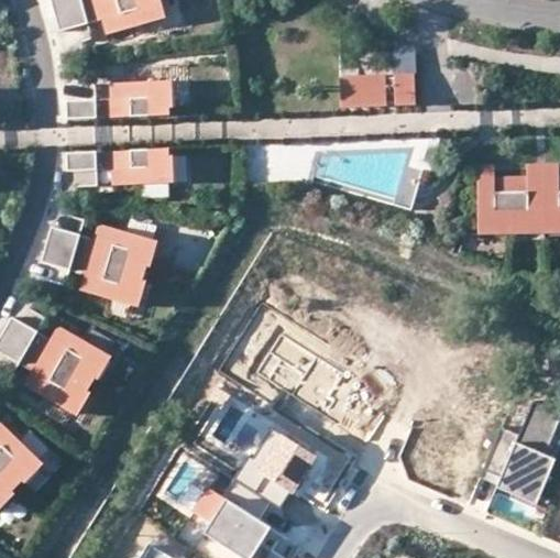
[(56,12),(101,0),(53,0),(56,12)]
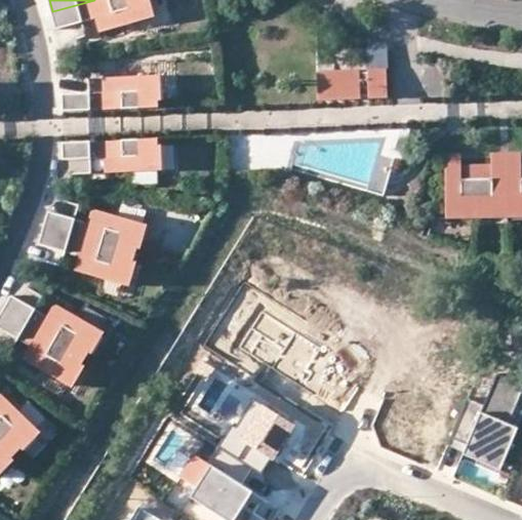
[(94,0),(52,11),(56,28),(97,17),(101,31),(153,17),(151,11),(154,10),(151,0),(94,0)]
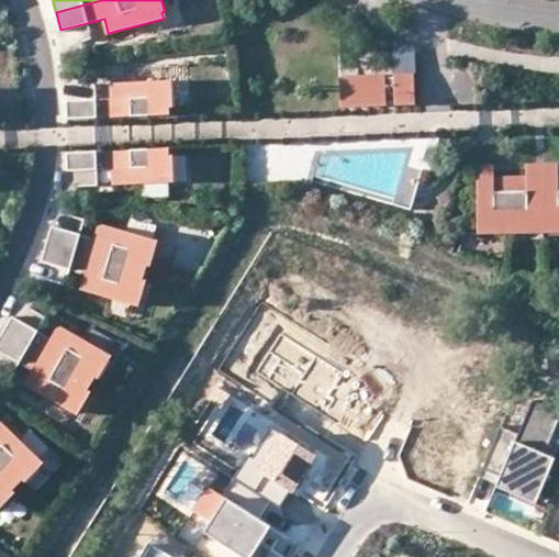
[(337,71),(338,103),(384,102),(384,98),(392,97),(392,101),(413,100),(412,69),(337,71)]
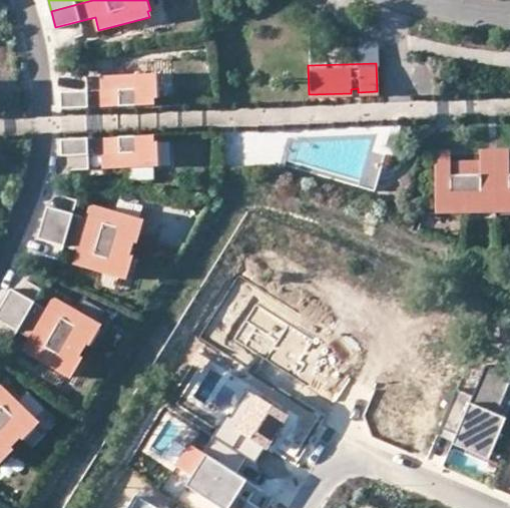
[(153,79),(153,73),(100,75),(101,90),(60,91),(61,107),(154,104),(153,98),(156,98),(156,79),(153,79)]
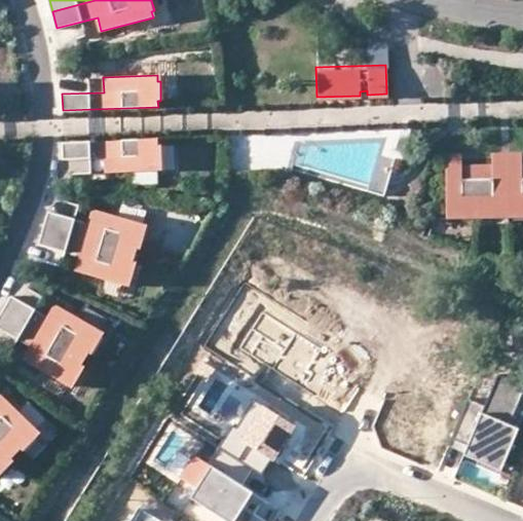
[(157,146),(157,139),(62,142),(63,159),(104,157),(105,173),(158,171),(158,164),(161,164),(160,146),(157,146)]
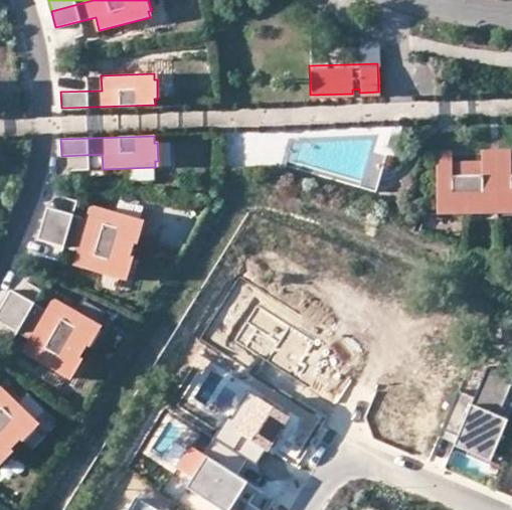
[(438,149),(440,220),(511,217),(511,147),(483,149),(484,158),(454,159),(454,148),(438,149)]
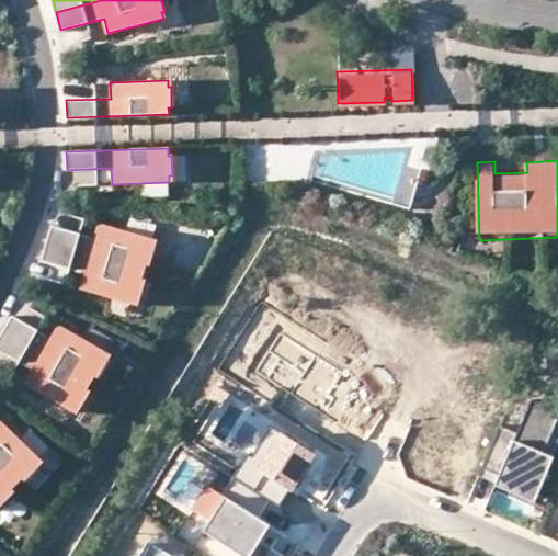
[(47,244),(144,272),(146,265),(149,267),(156,247),(152,246),(155,239),(100,223),(94,238),(53,226),(47,244)]
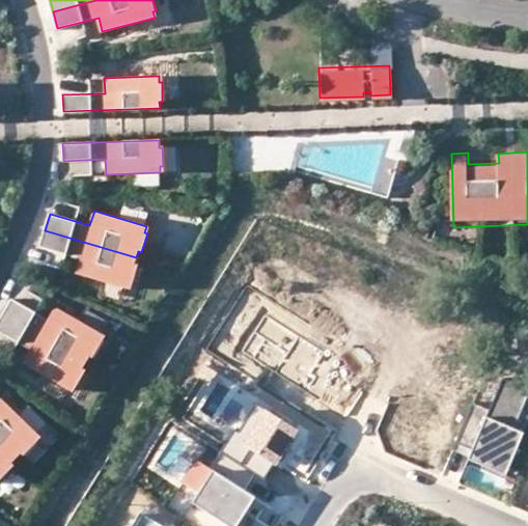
[(136,257),(45,230),(39,246),(80,258),(76,272),(128,287),(130,282),(132,283),(138,265),(135,264),(136,257)]
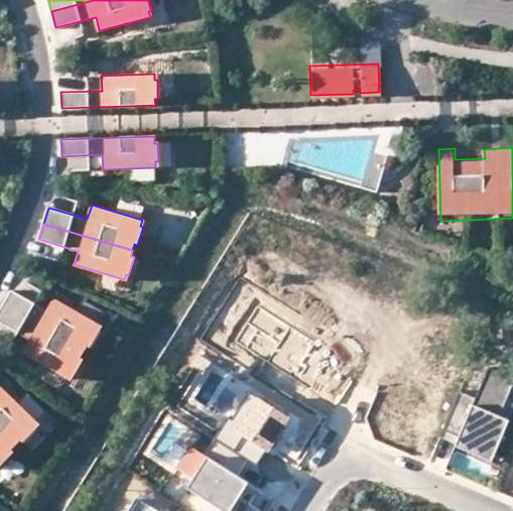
[(2,304),(82,352),(86,346),(88,348),(98,332),(95,331),(98,325),(52,298),(45,310),(10,290),(2,304)]
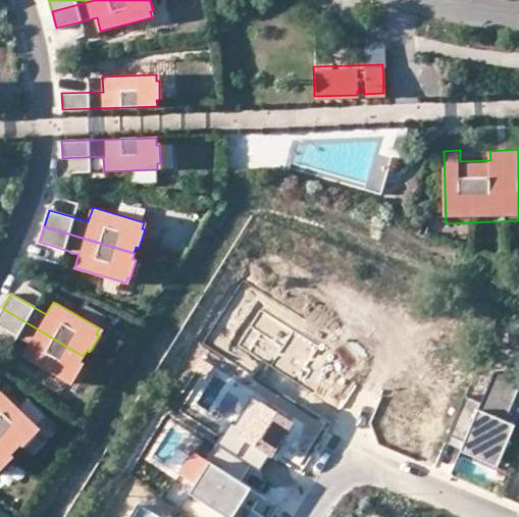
[(318,344),(258,306),(237,340),(297,377),(318,344)]
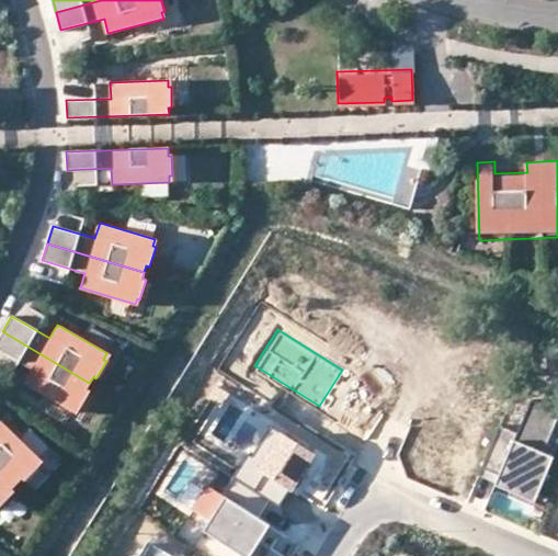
[(89,383),(2,331),(0,335),(0,351),(31,370),(23,383),(72,412),(76,407),(78,408),(89,390),(86,389),(89,383)]
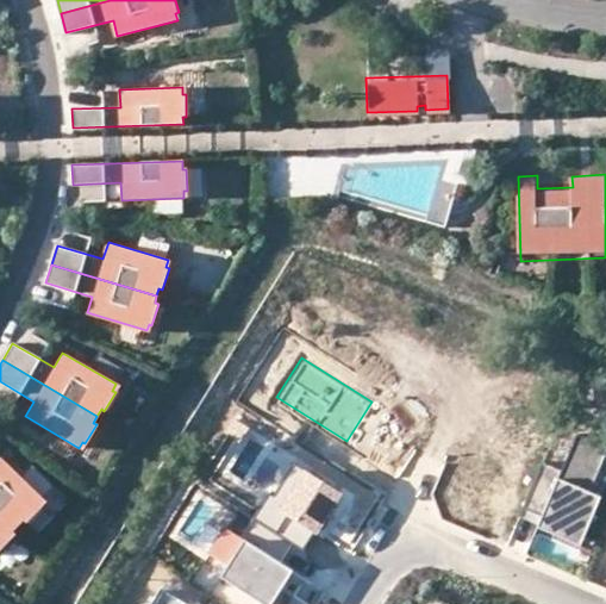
[(605,442),(605,441),(580,431),(567,464),(545,454),(522,516),(586,540),(604,494),(588,489),(605,442)]
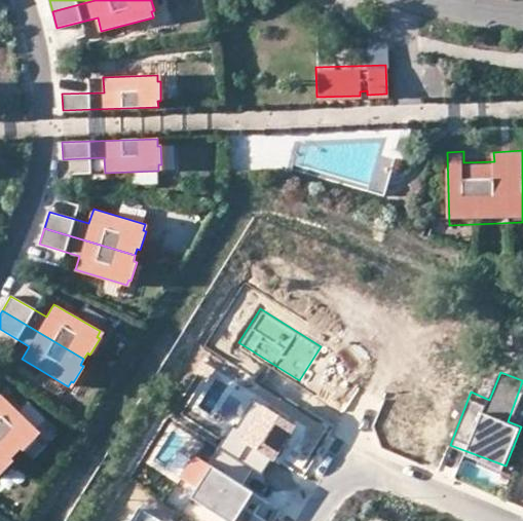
[(0,438),(15,453),(21,449),(23,451),(36,438),(34,436),(38,431),(0,393),(0,438)]
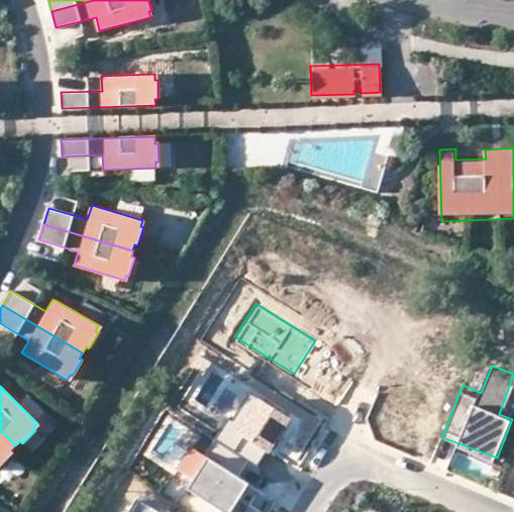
[(255,457),(285,411),(244,386),(215,432),(255,457)]
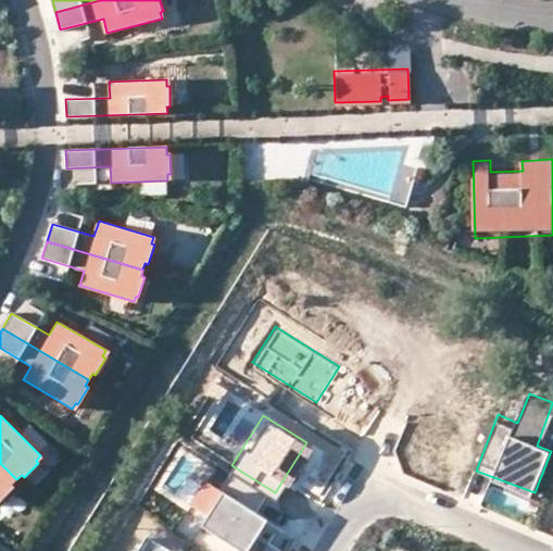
[(16,479),(0,463),(0,501),(14,487),(12,485),(16,479)]
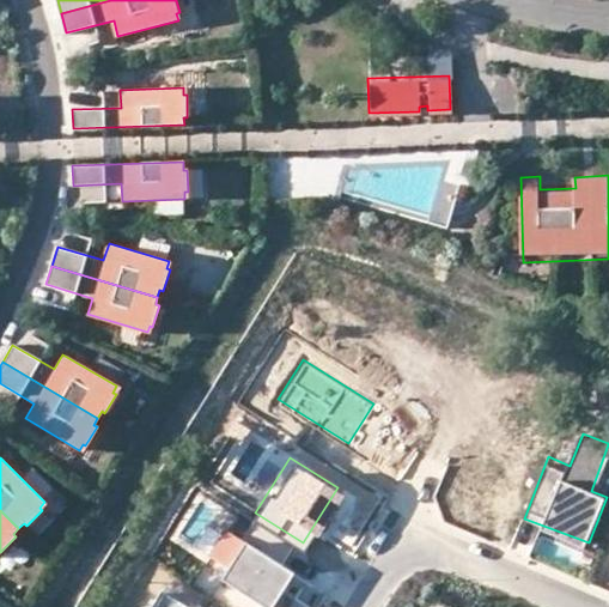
[(291,566),(230,524),(212,552),(231,564),(224,575),(266,604),(291,566)]
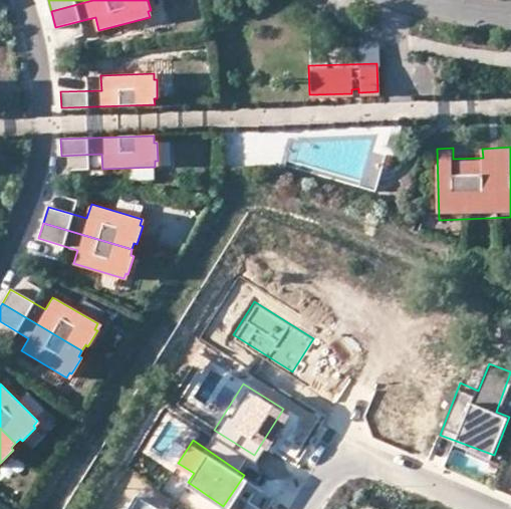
[(154,508),(138,498),(130,508),(154,508)]
